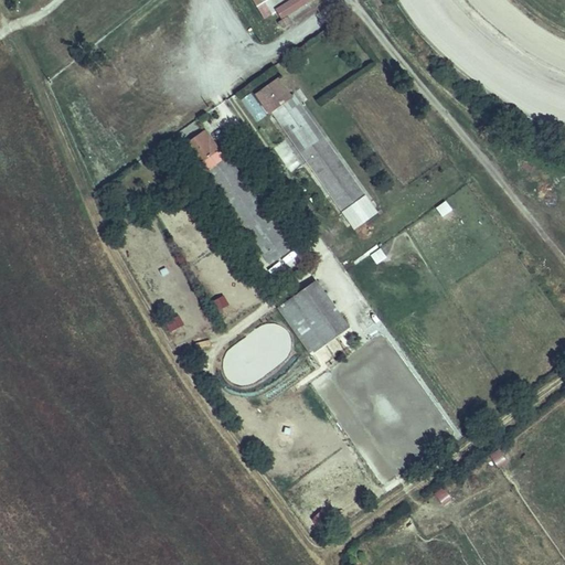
[(276,83),(258,96),(275,117),(277,115),(292,104),(276,83)]
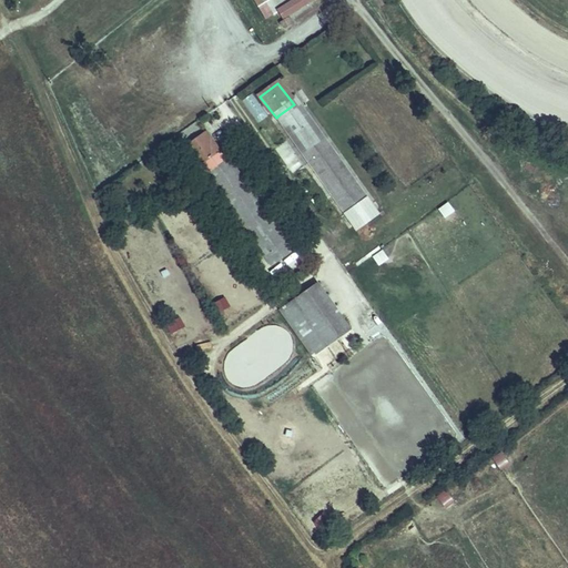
[(242,100),(256,123),(266,117),(252,93),(242,100)]
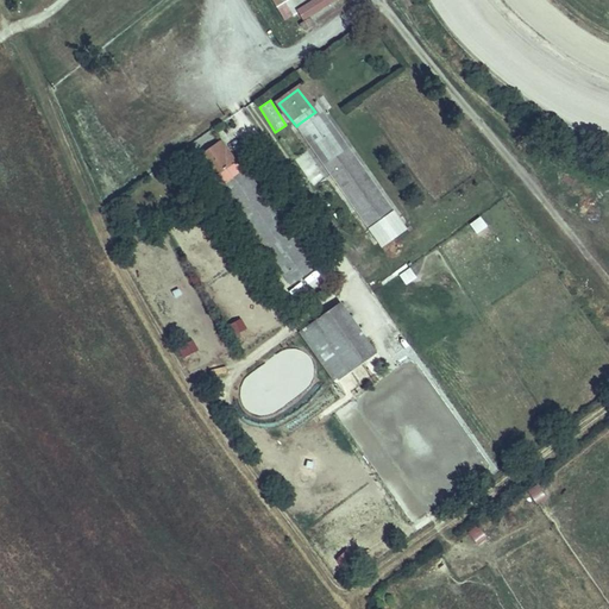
[(387,206),(315,112),(299,124),(371,218),(387,206)]
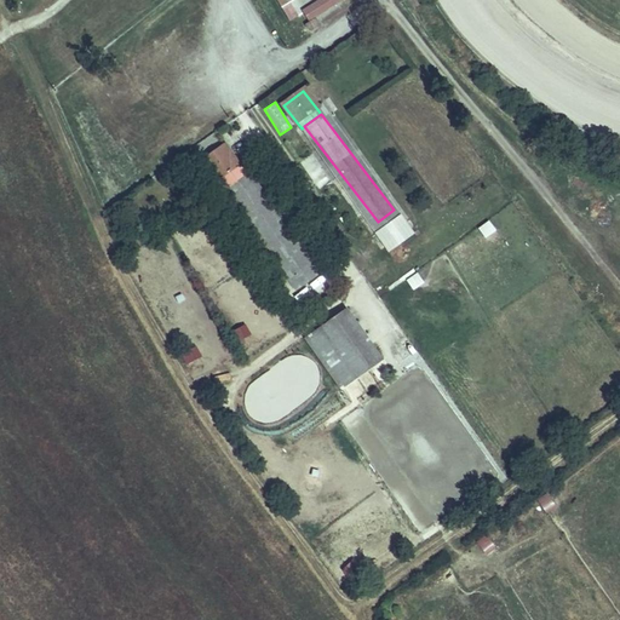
[(253,119),(242,120),(244,135),(254,133),(253,119)]
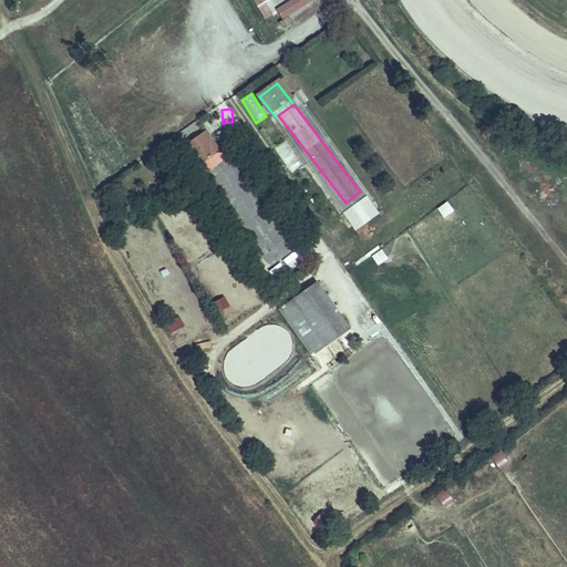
[(208,135),(186,151),(203,173),(209,168),(225,157),(208,135)]
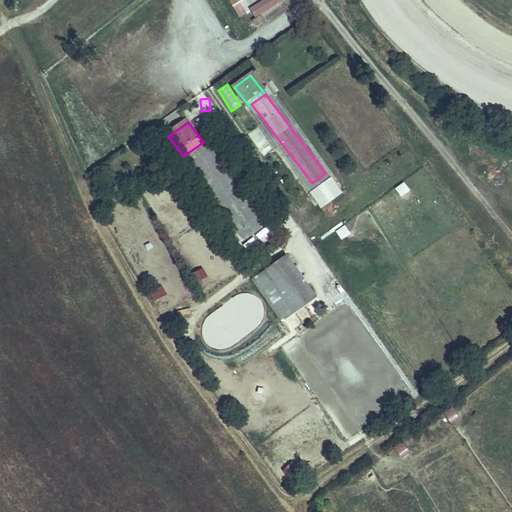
[(261,221),(203,142),(189,152),(246,231),(261,221)]
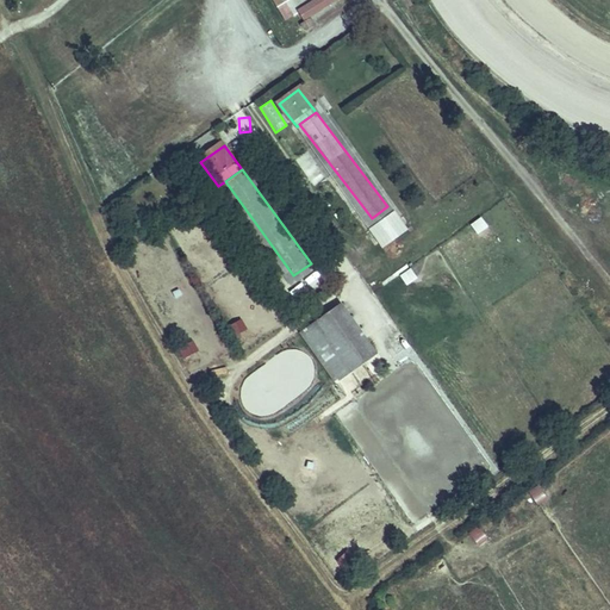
[(480,216),(468,224),(477,234),(487,226),(480,216)]
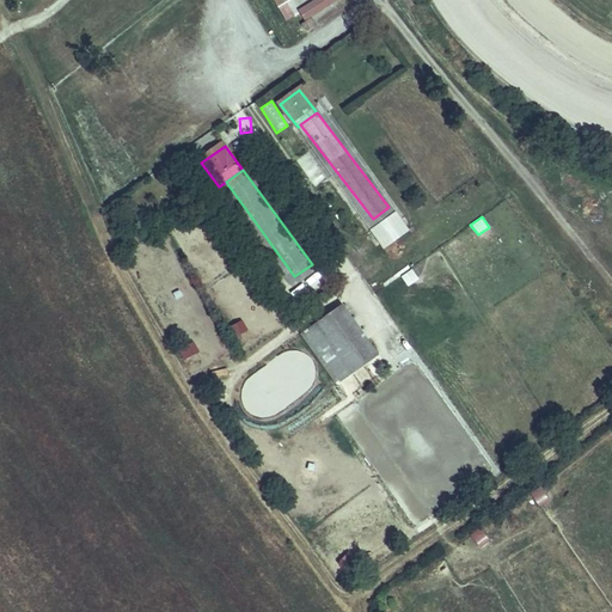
[(411,268),(399,275),(405,286),(417,279),(411,268)]
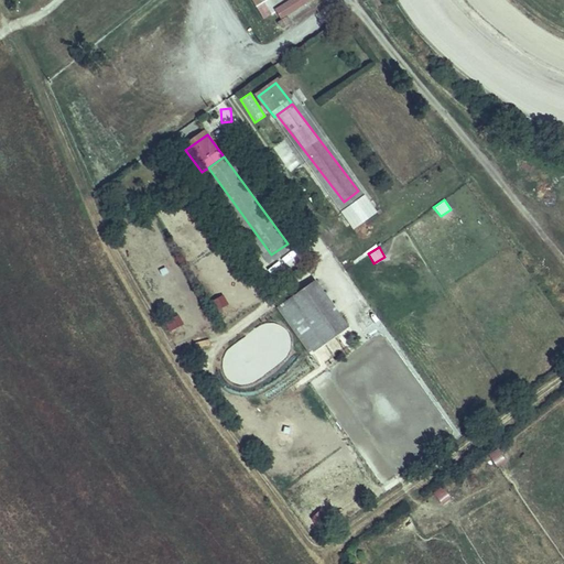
[(345,322),(314,279),(278,305),(308,348),(345,322)]
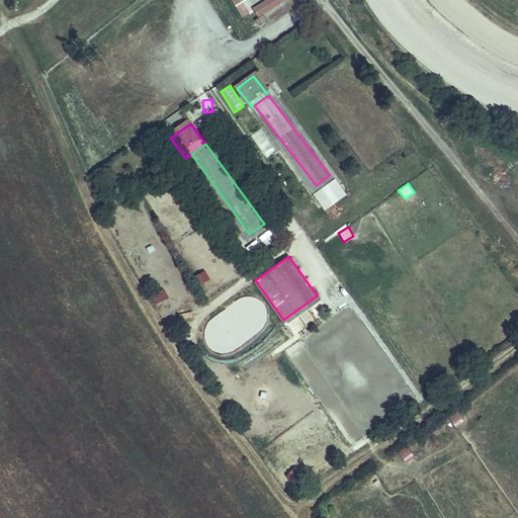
[(150,293),(154,305),(163,301),(160,290),(150,293)]
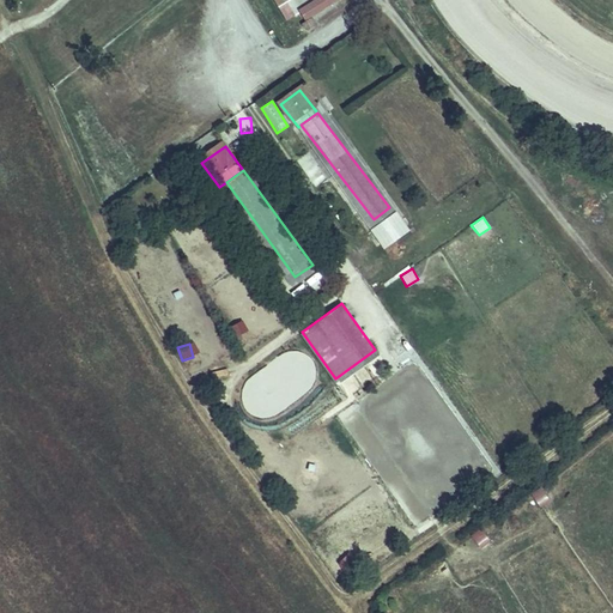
[(529,495),(538,508),(548,501),(540,487),(529,495)]
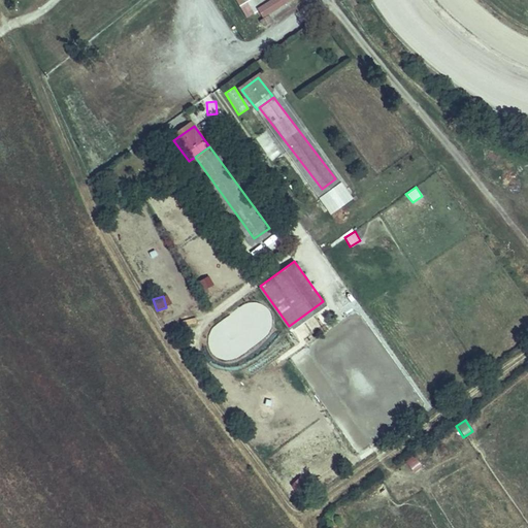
[(404,461),(414,472),(422,466),(413,455),(404,461)]
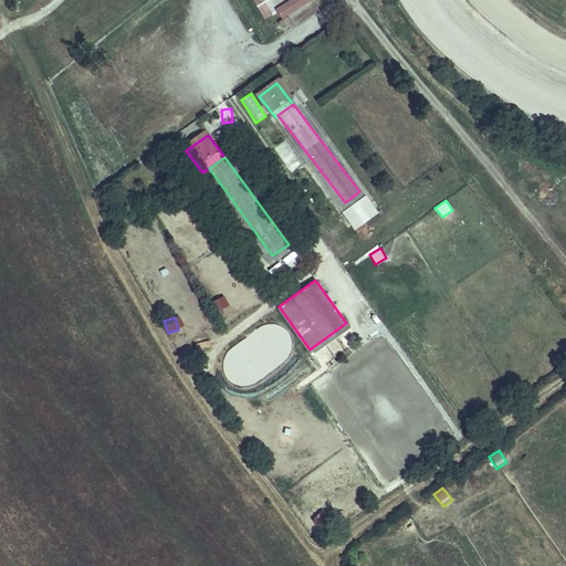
[(312,520),(318,527),(329,519),(323,510),(312,520)]
